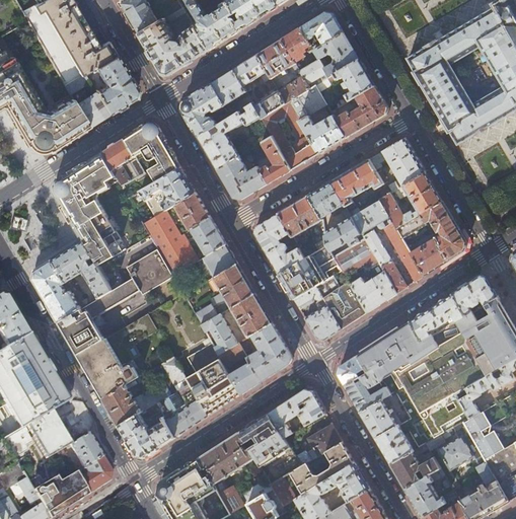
[(85,72),(91,68),(113,55),(102,38),(80,0),(39,0),(26,8),(19,12),(62,85),(81,74),(85,72)]
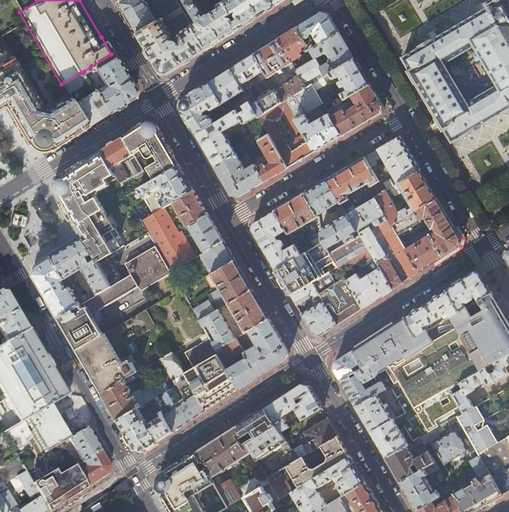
[(131,0),(124,0),(117,5),(124,16),(134,34),(147,26),(131,0)]
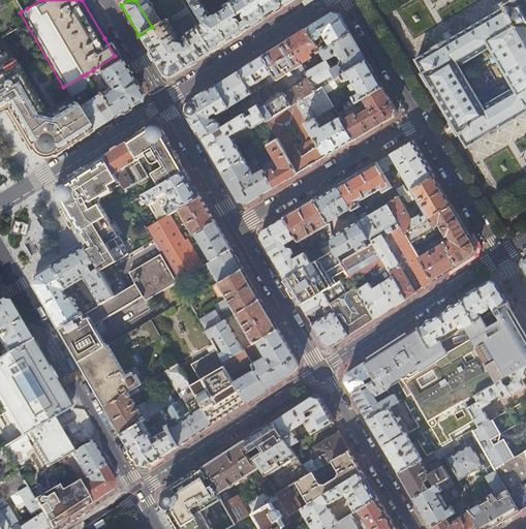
[(186,0),(198,19),(197,20),(199,23),(195,26),(211,51),(229,39),(246,29),(228,1),(222,4),(222,6),(223,8),(210,18),(207,13),(208,12),(202,3),(200,3),(199,1),(199,0),(186,0)]
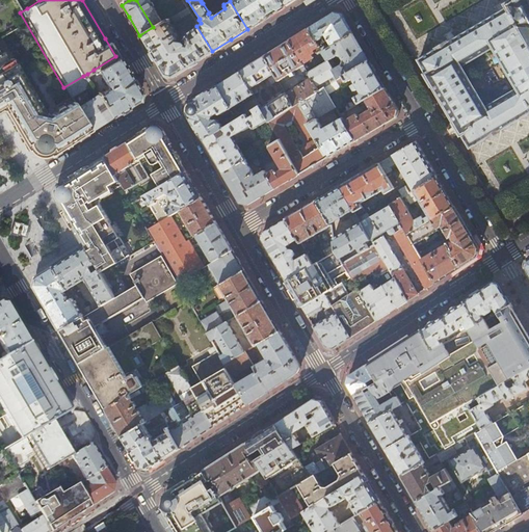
[(231,0),(230,1),(247,29),(265,18),(283,6),(278,0),(231,0)]
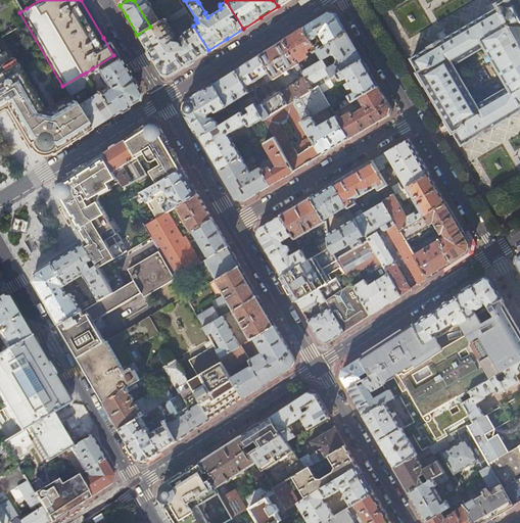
[(422,84),(443,121),(442,122),(450,133),(452,132),(460,145),(477,135),(477,136),(489,129),(488,128),(519,109),(519,0),(502,0),(494,5),(495,8),(438,42),(437,41),(425,48),(426,49),(409,59),(417,72),(415,73),(421,85),(422,84)]
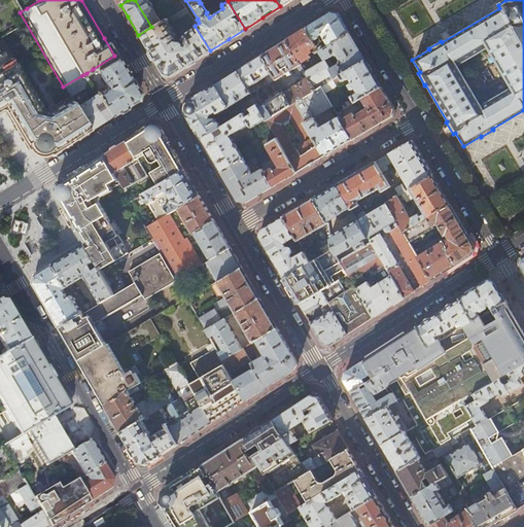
[(185,12),(183,8),(168,18),(170,22),(185,12)]
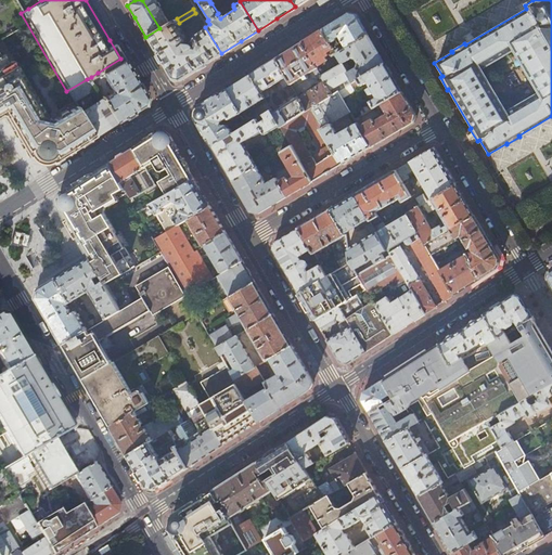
[(336,37),(343,49),(366,36),(359,25),(354,14),(345,13),(319,29),(329,48),(333,44),(331,41),(332,40),(334,38),(336,37)]
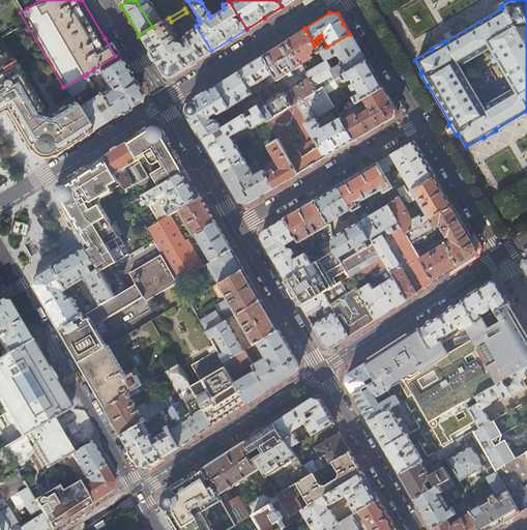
[(152,27),(139,35),(163,75),(170,77),(211,51),(196,26),(193,23),(191,24),(193,28),(184,33),(184,34),(181,36),(180,39),(179,42),(174,41),(175,37),(167,22),(168,21),(166,20),(152,27)]
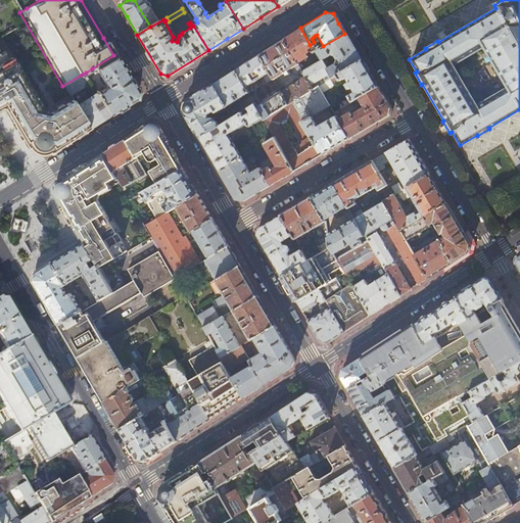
[(19,38),(13,28),(10,30),(15,40),(19,38)]
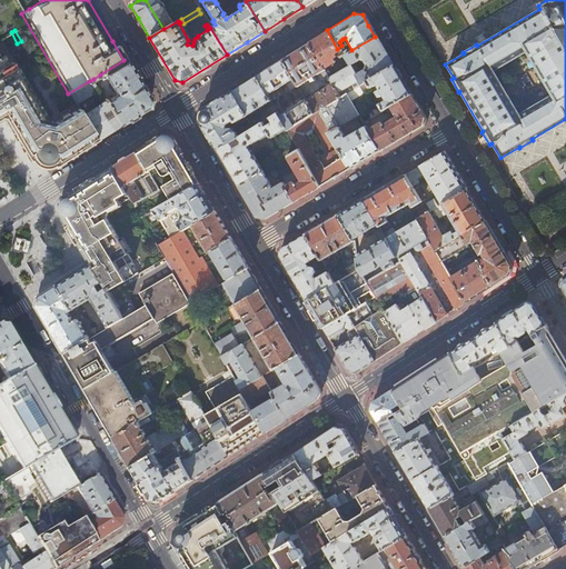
[(331,53),(338,49),(337,49),(327,30),(317,37),(306,43),(321,68),(331,61),(329,58),(333,56),(331,53)]
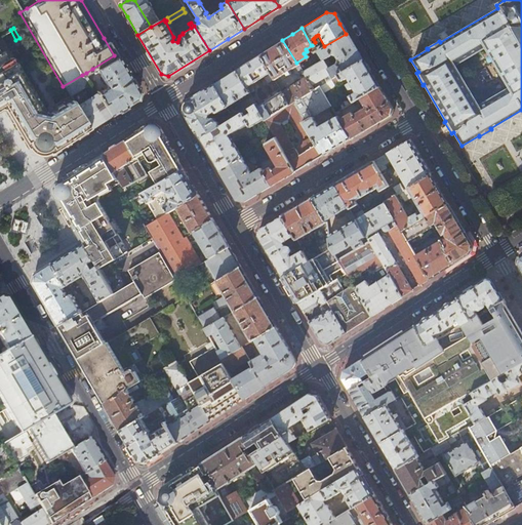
[(321,48),(316,51),(320,59),(324,57),(326,56),(332,55),(334,59),(330,66),(328,66),(325,68),(331,78),(361,61),(354,47),(346,34),(324,46),(321,48)]
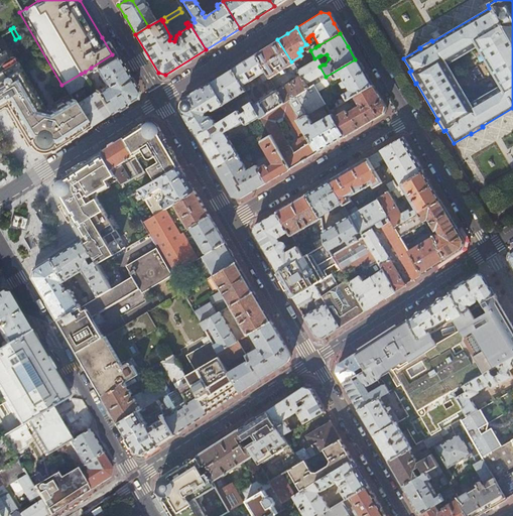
[(295,70),(291,61),(277,39),(265,46),(254,54),(267,77),(267,79),(288,66),(292,73),(295,70)]
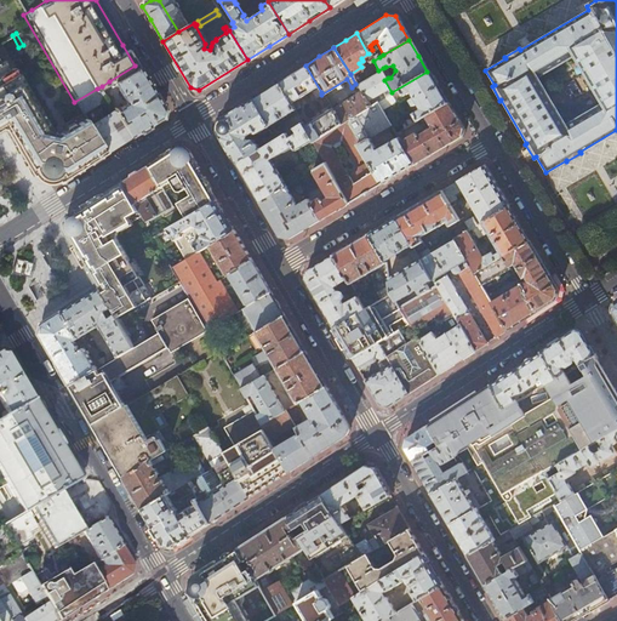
[(69,172),(103,152),(80,112),(62,123),(70,137),(63,141),(24,75),(20,78),(11,63),(7,66),(0,52),(0,126),(1,126),(28,172),(29,172),(34,172),(35,175),(36,176),(39,177),(40,178),(44,178),(45,180),(49,180),(51,178),(53,177),(57,178),(58,180),(69,172)]
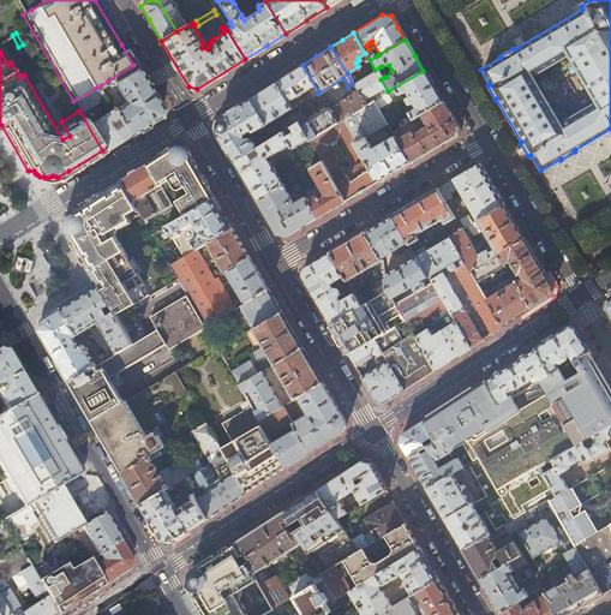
[(121,102),(111,111),(125,135),(157,115),(159,107),(133,65),(108,81),(121,102)]
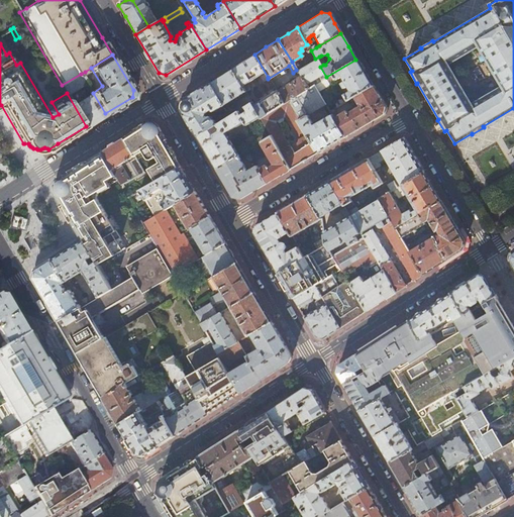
[(268,77),(254,55),(241,63),(230,70),(243,92),(248,89),(245,83),(258,75),(261,81),(268,77)]
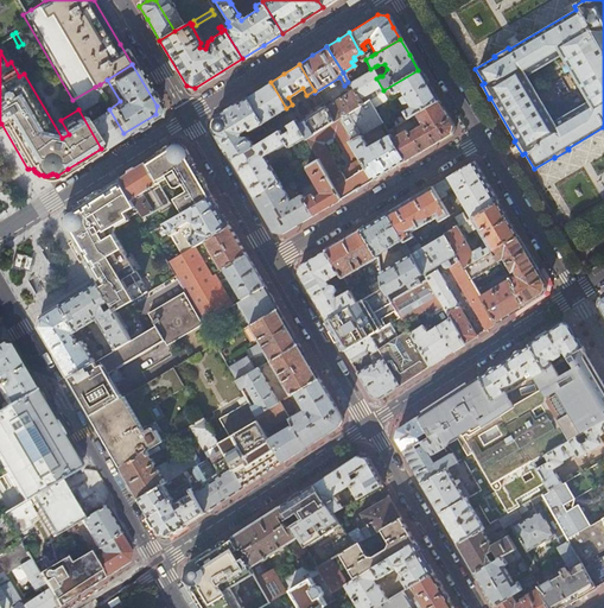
[(375,67),(370,69),(376,78),(380,76),(375,67)]
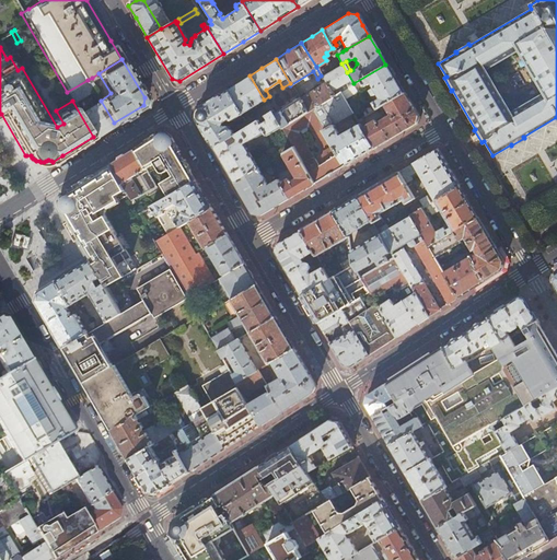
[(347,72),(341,63),(321,76),(325,82),(333,96),(338,92),(339,92),(337,88),(343,83),(346,88),(354,83),(347,72)]
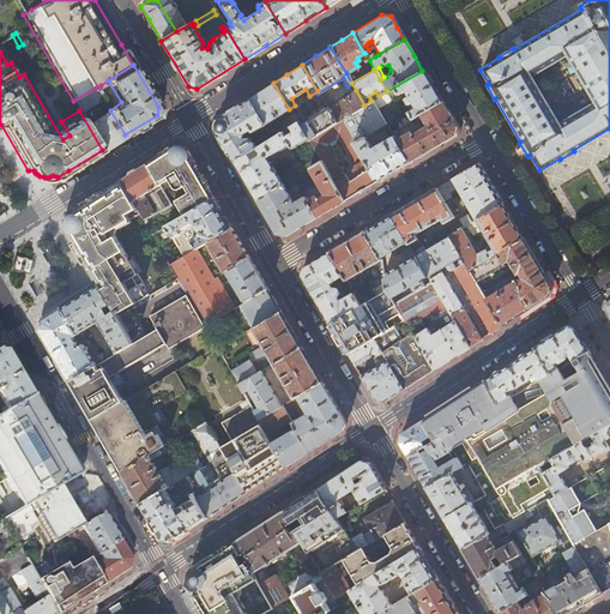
[(440,101),(422,71),(387,91),(379,96),(372,101),(370,101),(376,109),(390,102),(388,100),(403,90),(414,108),(406,113),(410,120),(418,114),(440,101)]
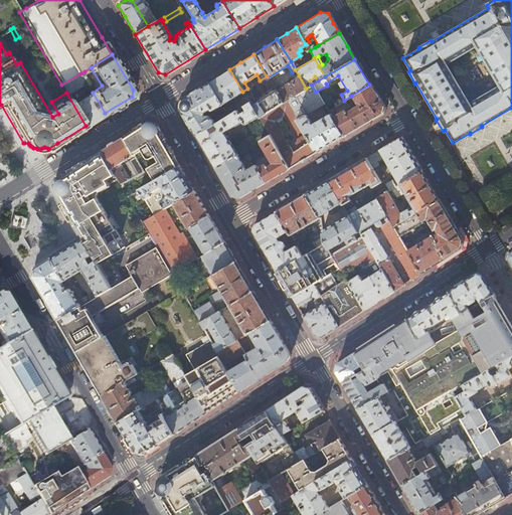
[(242,92),(229,69),(218,76),(208,82),(221,105),(242,92)]
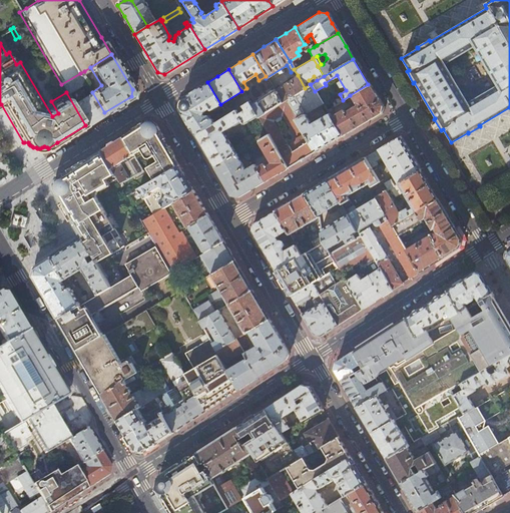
[(80,73),(86,83),(90,81),(84,71),(80,73)]
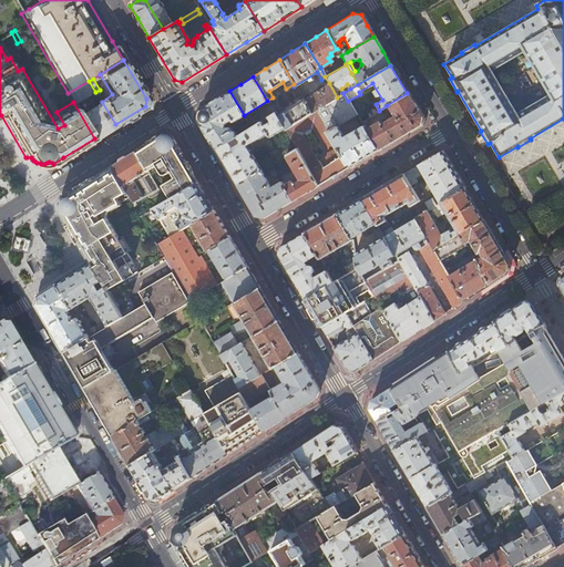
[(115,124),(102,102),(89,110),(81,98),(86,94),(88,96),(95,92),(89,81),(68,93),(73,102),(94,138),(115,124)]
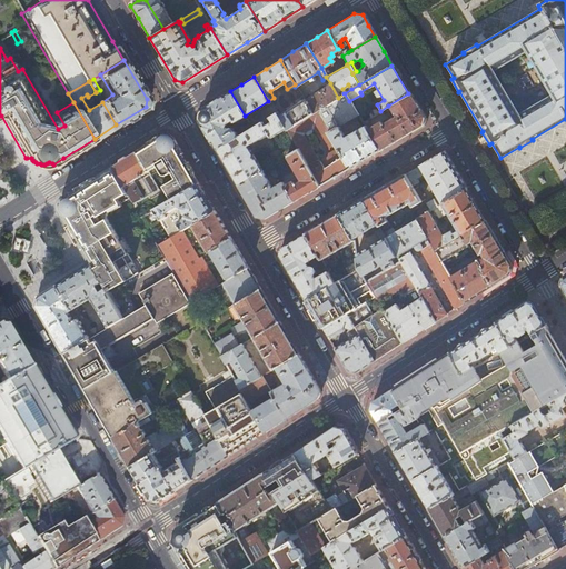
[(338,98),(330,83),(304,100),(311,113),(315,112),(338,98)]
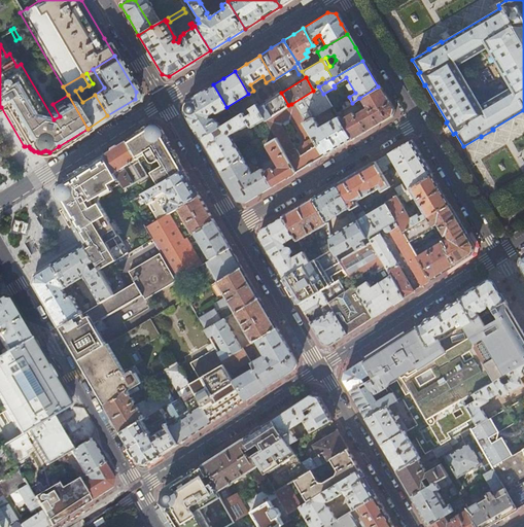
[(217,113),(226,107),(213,84),(197,95),(184,104),(183,105),(182,106),(182,107),(182,108),(183,110),(200,139),(219,127),(216,123),(214,121),(212,118),(208,118),(209,115),(214,112),(215,113),(217,113)]
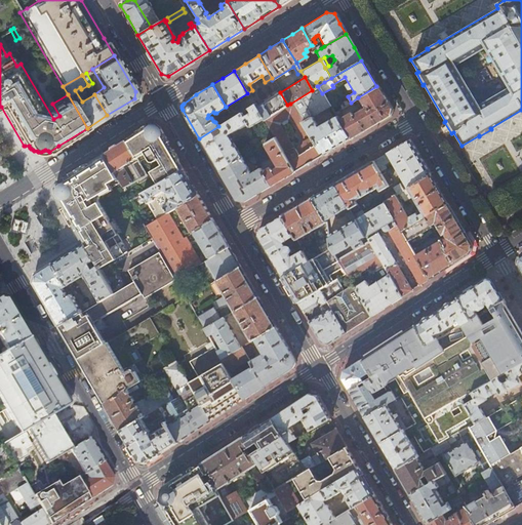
[(322,93),(317,86),(312,90),(290,104),(321,155),(340,144),(349,138),(337,120),(335,117),(317,127),(311,117),(326,108),(328,111),(331,109),(322,93)]
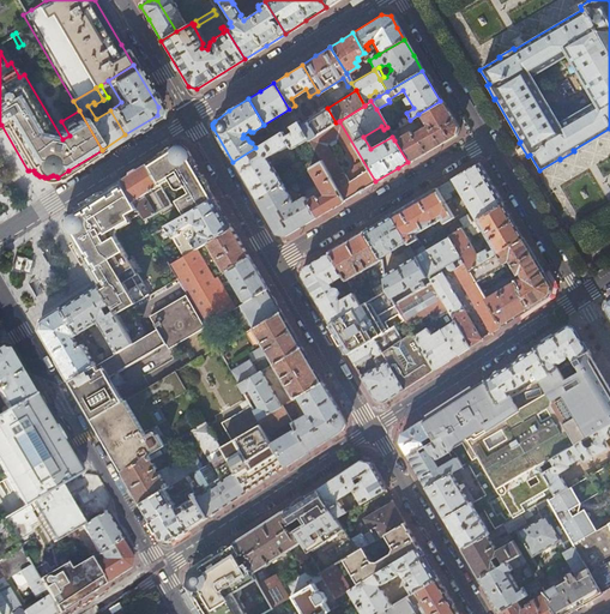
[(448,115),(440,101),(418,114),(426,126),(415,132),(412,130),(394,140),(408,162),(453,134),(454,126),(448,115)]
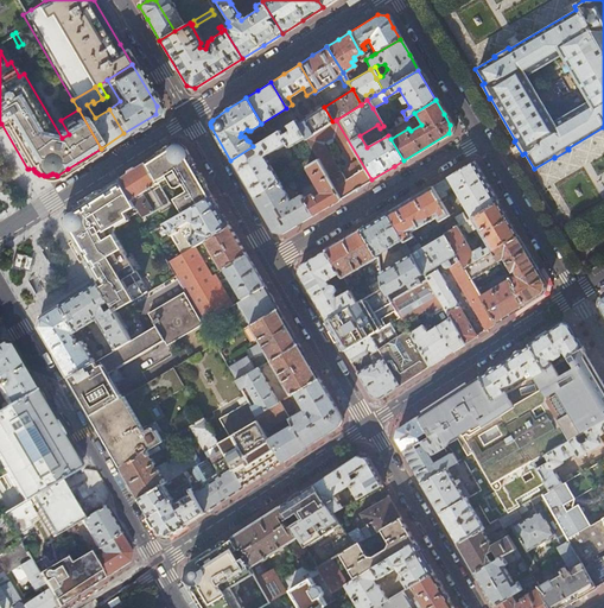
[(305,139),(332,121),(324,107),(296,124),(304,137),(305,139)]
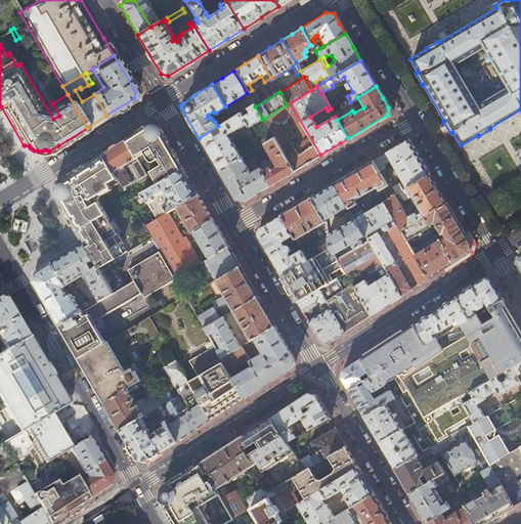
[(253,103),(249,96),(227,111),(229,113),(231,117),(253,103)]
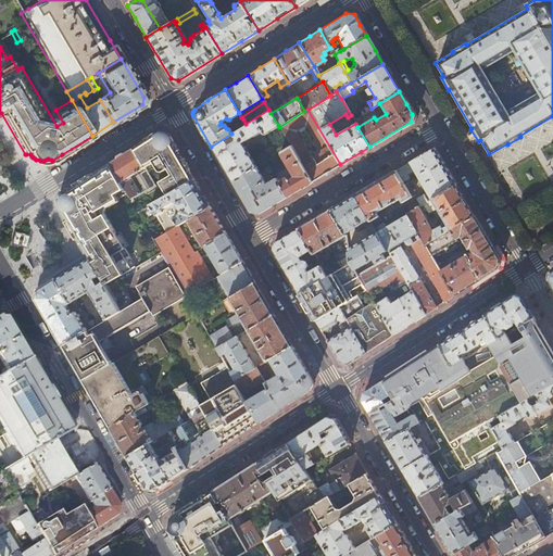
[(278,125),(271,113),(268,110),(246,124),(236,131),(231,134),(211,147),(221,163),(231,181),(254,168),(254,167),(240,142),(252,136),(252,137),(261,131),(263,135),(278,125)]
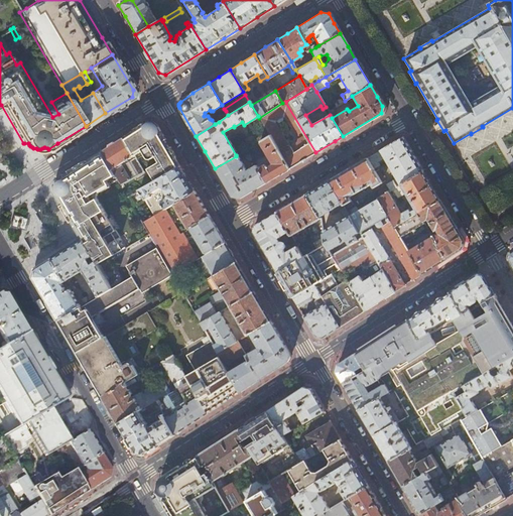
[(266,131),(269,136),(288,168),(300,161),(315,152),(285,102),(282,103),(259,118),(266,131)]
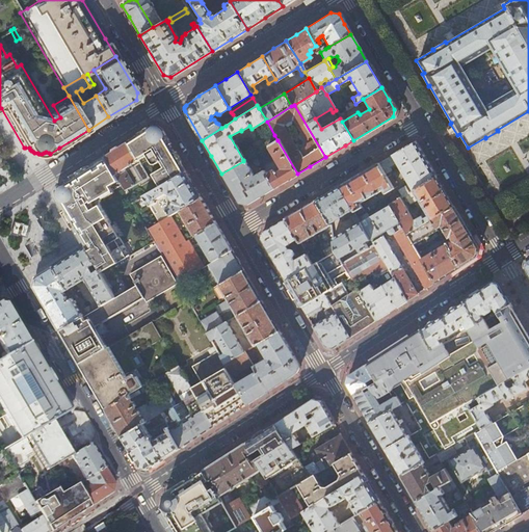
[(226,126),(235,118),(233,114),(222,121),(226,126)]
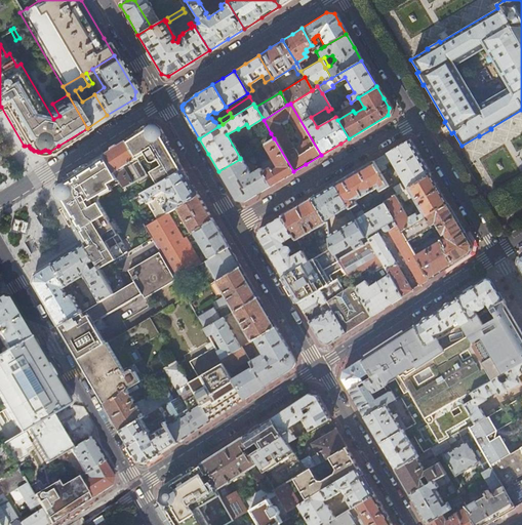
[(131,136),(149,125),(148,123),(134,131),(133,132),(132,133),(131,133),(131,134),(131,136)]
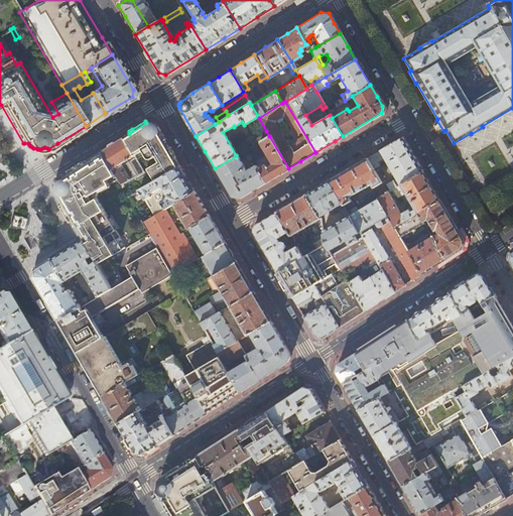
[(148,122),(146,123),(154,125),(163,141),(166,140),(156,123),(155,122),(154,121),(152,121),(151,121),(150,121),(148,122)]
